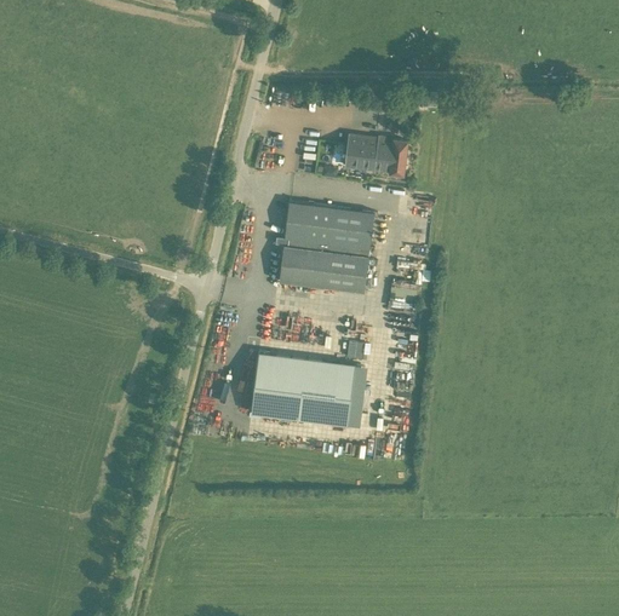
[(407,104),(411,110),(417,108),(413,101),(407,104)]
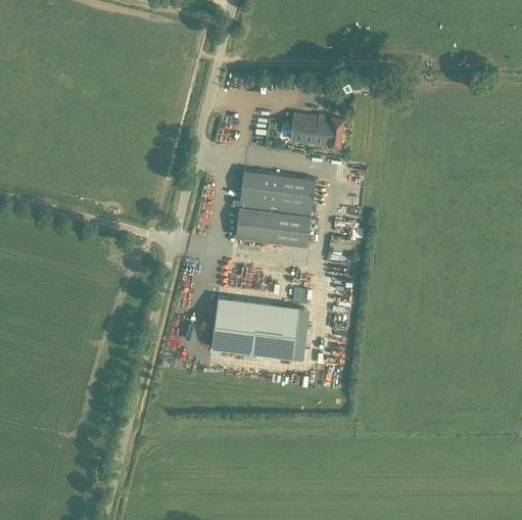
[(328,147),(339,149),(343,121),(319,117),(319,119),(294,115),(291,142),(328,147)]
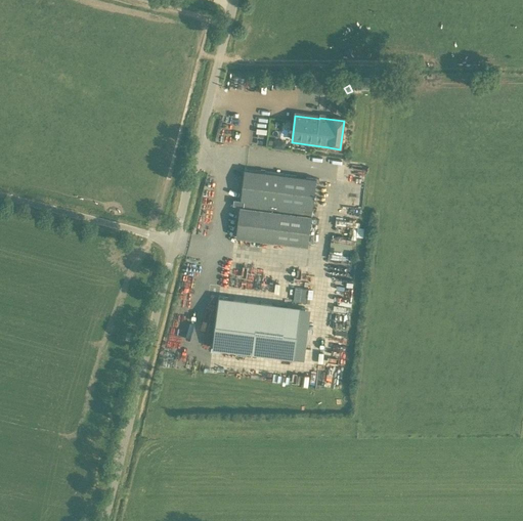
[(244,172),(240,203),(244,204),(243,209),(240,209),(235,240),(307,249),(315,181),(244,172)]
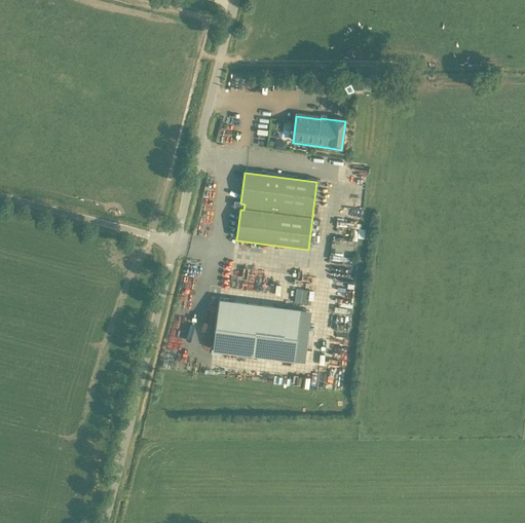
[(312,305),(312,297),(307,297),(308,291),(295,291),(294,304),(312,305)]
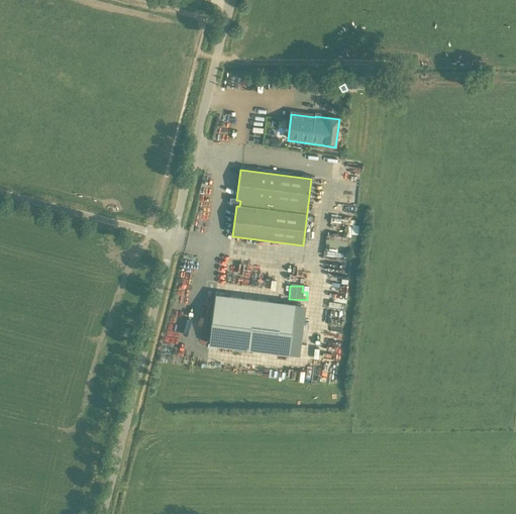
[(208,346),(289,356),(296,306),(215,295),(208,346)]
